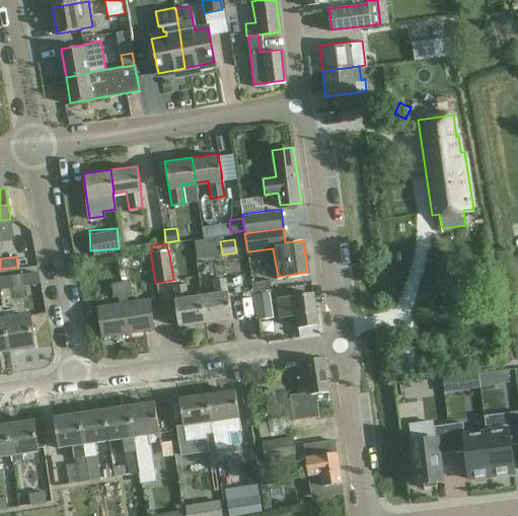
[(24,273),(0,276),(0,287),(25,284),(24,273)]
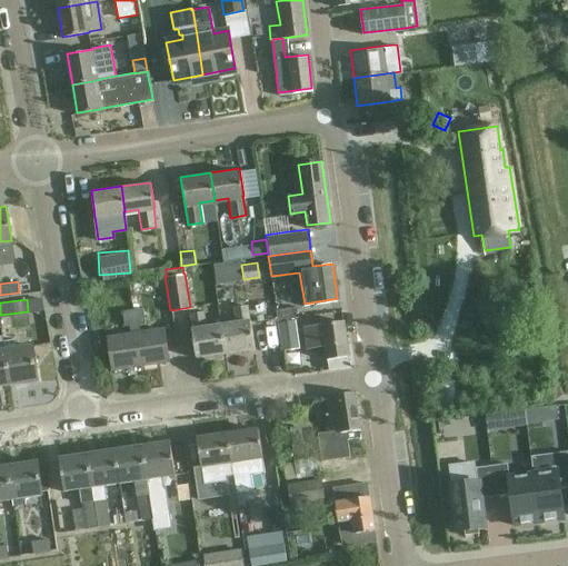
[(222,324),(227,351),(255,347),(250,319),(249,319),(247,304),(232,306),(235,321),(222,324)]
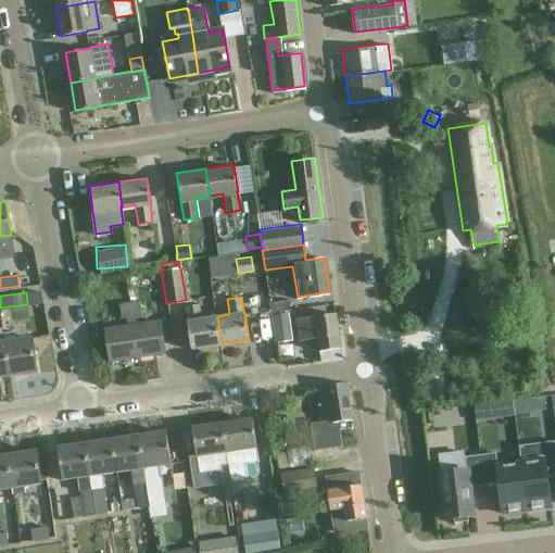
[(128,301),(137,354),(164,350),(159,318),(136,322),(135,316),(140,315),(138,299),(128,301)]
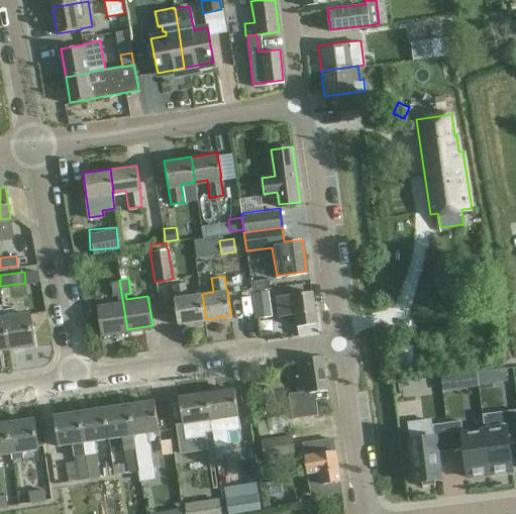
[(97,304),(102,333),(127,329),(119,280),(110,281),(112,296),(117,295),(118,301),(97,304)]
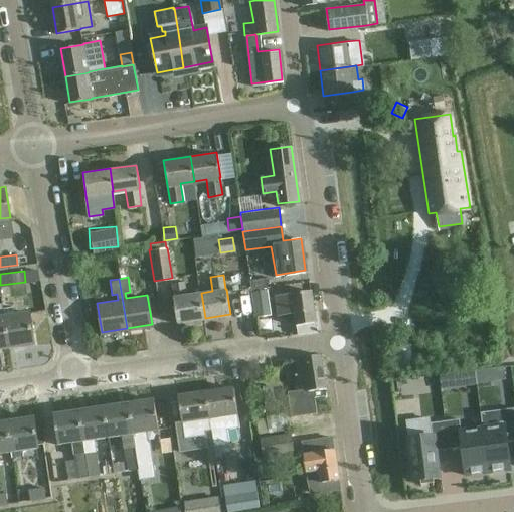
[(171,282),(177,322),(205,318),(201,293),(186,295),(184,281),(171,282)]
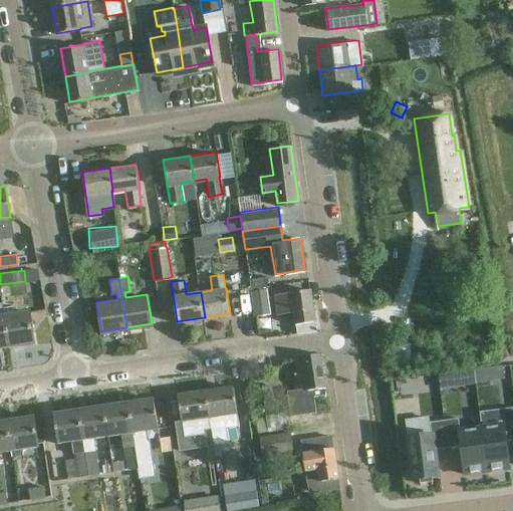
[(269,313),(266,287),(250,289),(254,315),(269,313)]
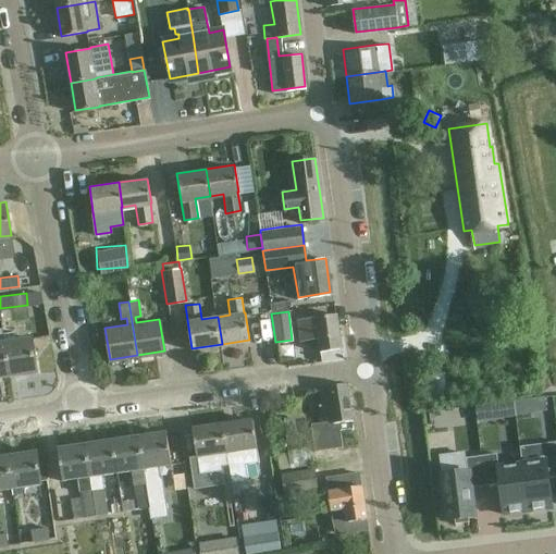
[(319,336),(323,360),(343,357),(335,312),(298,319),(301,340),(319,336)]
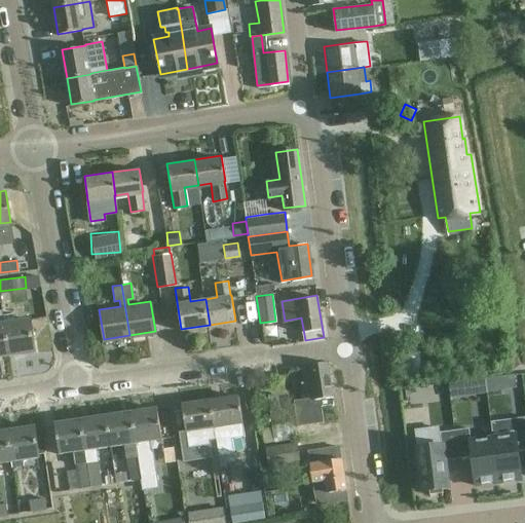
[(0,355),(8,353),(2,314),(2,309),(0,309),(0,355)]
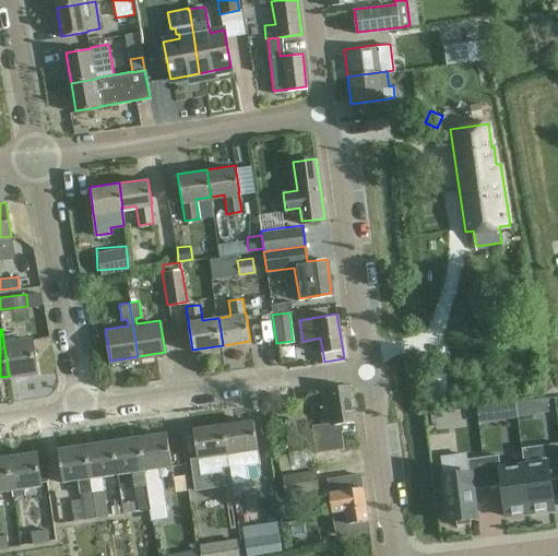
[(32,338),(15,340),(14,332),(2,334),(9,376),(36,371),(32,338)]
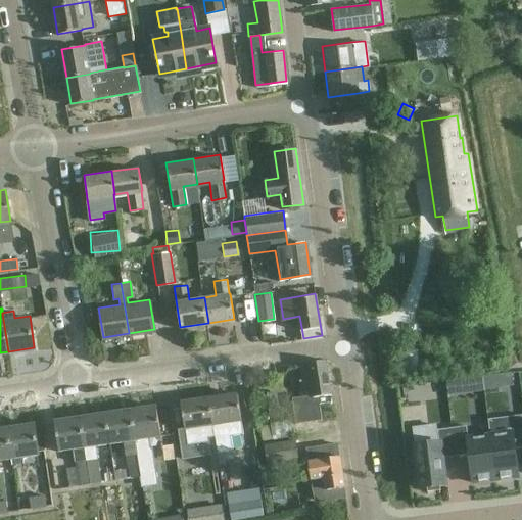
[(291,397),(295,422),(321,418),(319,403),(330,400),(329,393),(330,392),(325,359),(298,363),(303,395),(291,397)]
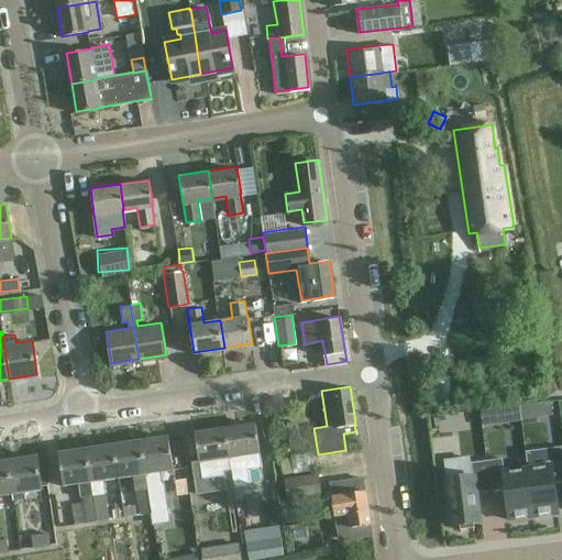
[(520,419),(518,404),(498,406),(500,421),(520,419)]
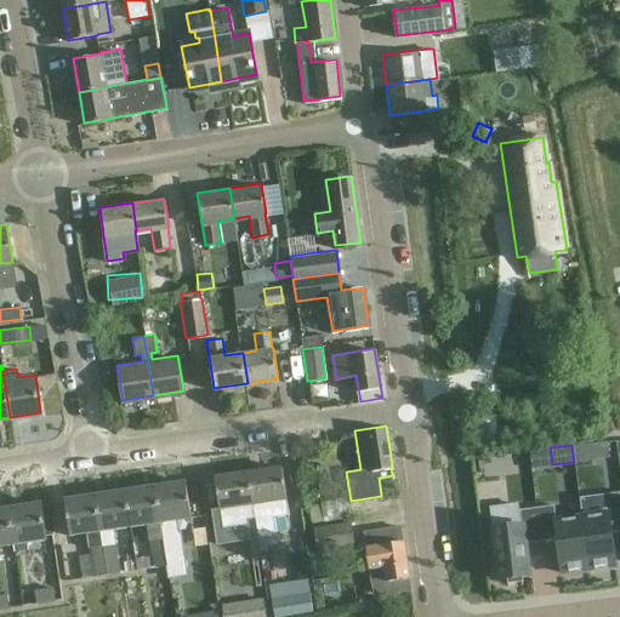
[(249,523),(248,523),(249,532),(257,531),(257,533),(265,532),(265,535),(276,532),(273,519),(273,515),(288,513),(285,495),(286,495),(282,464),(248,469),(252,500),(255,515),(248,516),(249,523)]
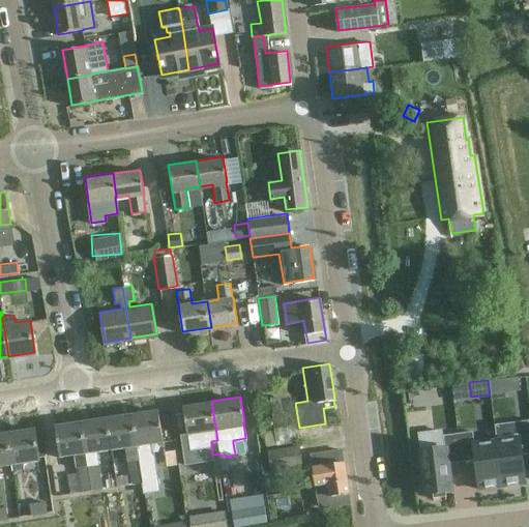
[(282,418),(280,397),(261,399),(263,420),(282,418)]
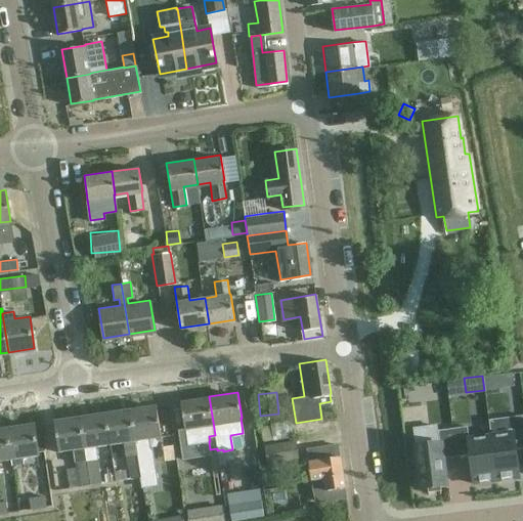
[(183,429),(177,430),(181,458),(210,453),(210,449),(209,441),(210,441),(209,436),(215,435),(213,422),(209,396),(179,400),(183,429)]
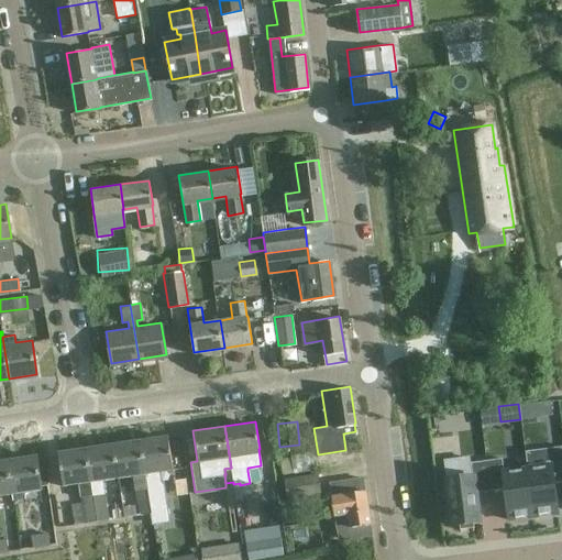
[(140,440),(151,513),(152,520),(167,518),(162,482),(160,483),(158,470),(173,468),(167,436),(140,440)]
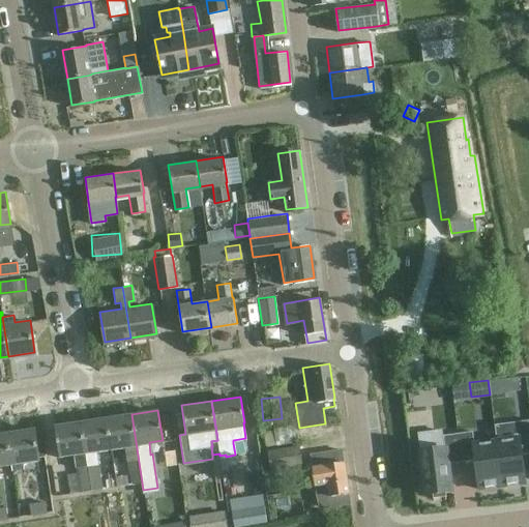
[(124,446),(130,484),(142,482),(131,414),(107,417),(112,448),(124,446)]
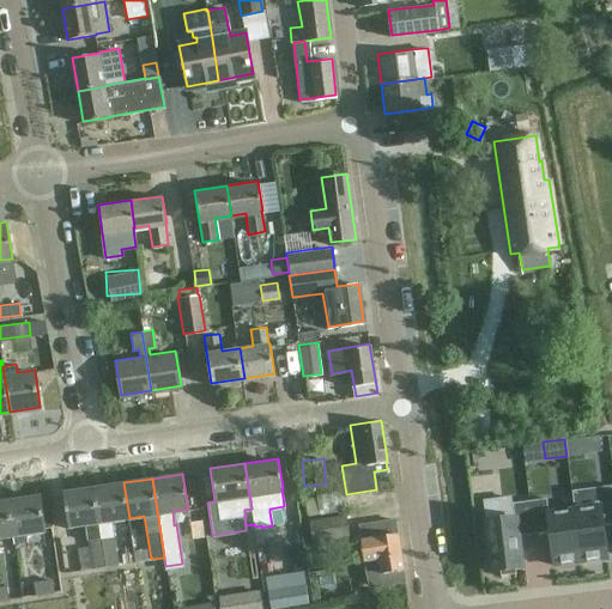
[(94,487),(105,565),(117,564),(110,521),(129,518),(123,482),(94,487)]
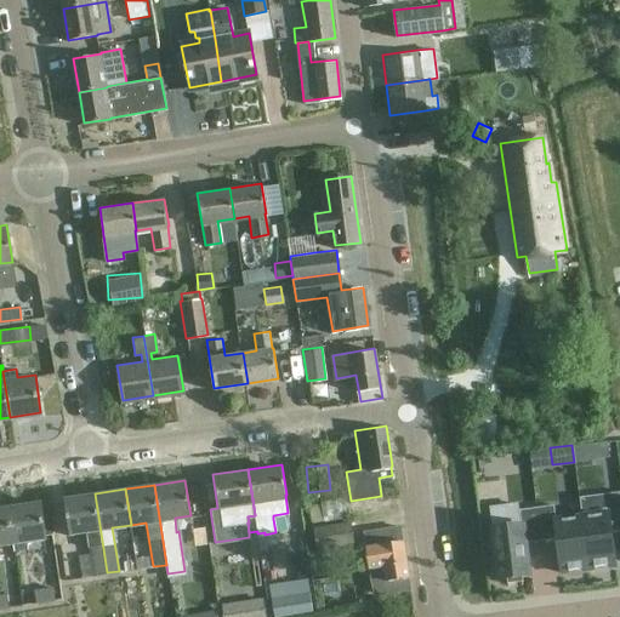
[(619,490),(578,497),(580,516),(587,567),(614,564),(609,532),(619,530),(619,490)]
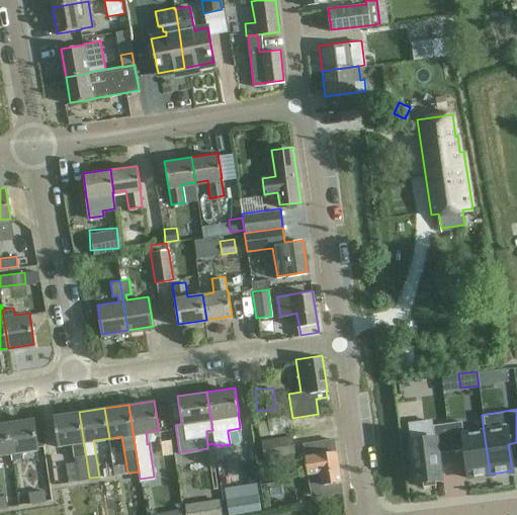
[(79,412),(54,416),(58,445),(72,443),(74,458),(65,459),(68,481),(89,478),(79,412)]
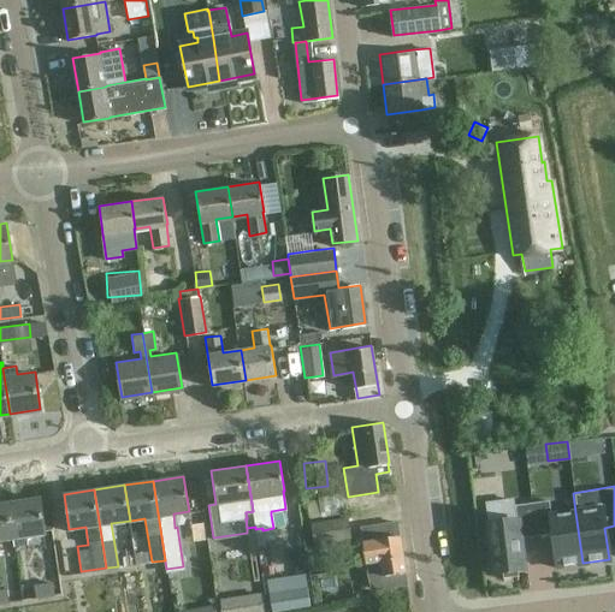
[(12,539),(12,545),(27,544),(25,536),(45,534),(40,498),(7,503),(13,539),(12,539)]
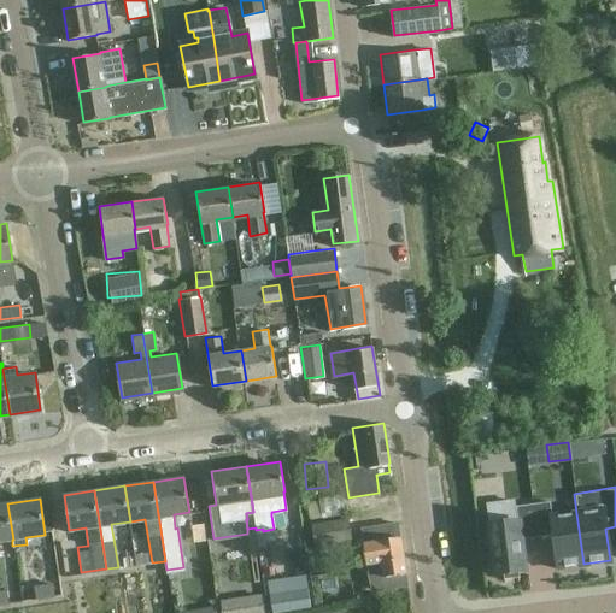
[(549,501),(531,504),(535,537),(551,536),(556,569),(584,564),(576,513),(551,517),(549,501)]
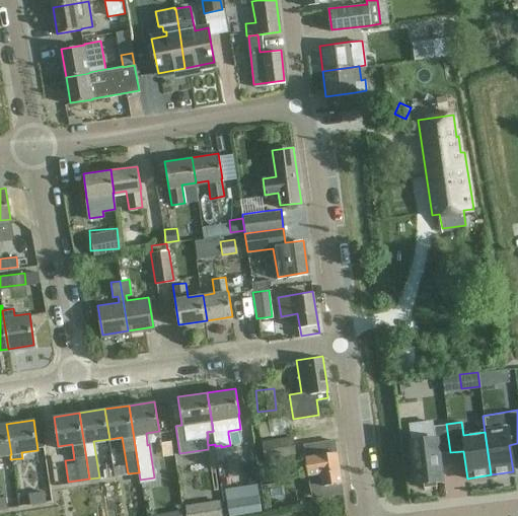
[(0,455),(10,454),(11,454),(6,424),(0,425),(0,455)]
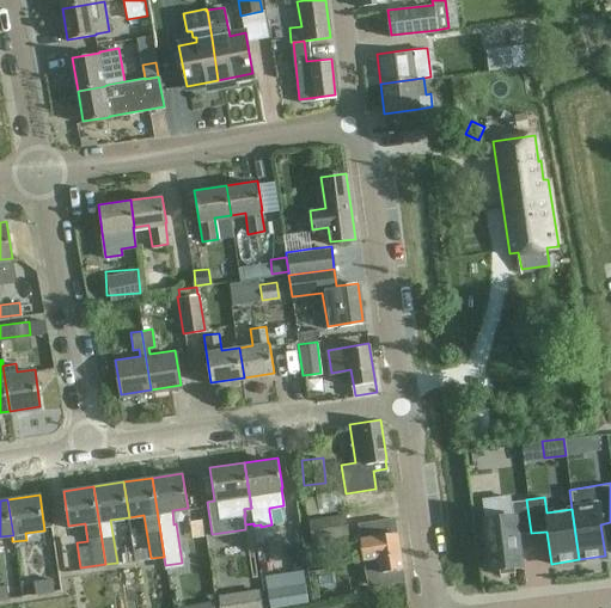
[(486,524),(481,524),(483,540),(488,540),(492,571),(498,570),(499,575),(514,573),(513,569),(519,567),(515,535),(531,533),(526,499),(509,502),(512,516),(486,520),(486,524)]
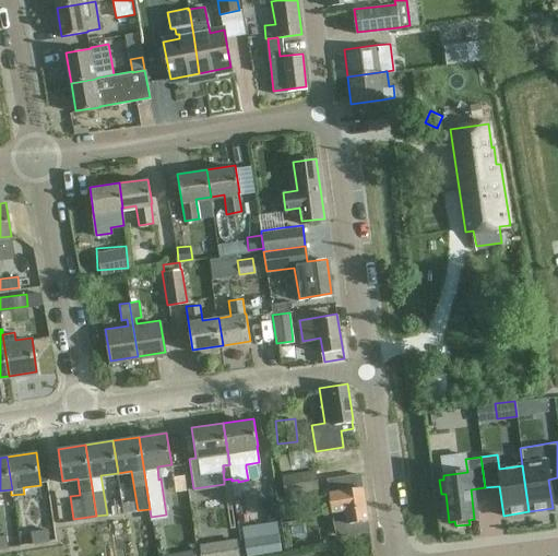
[(280,472),(283,493),(316,487),(313,468),(280,472)]
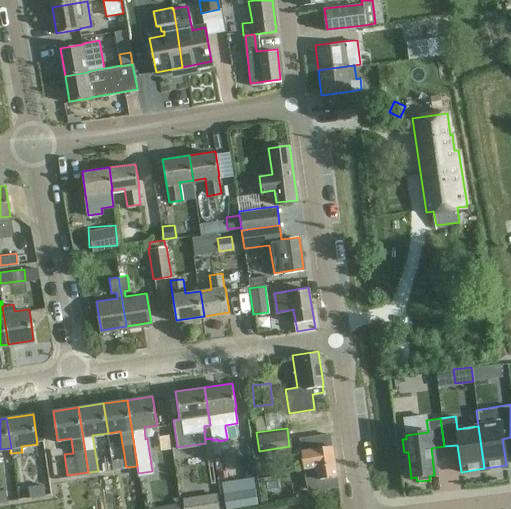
[(299,437),(305,482),(327,479),(327,476),(337,475),(332,445),(331,445),(330,433),(299,437)]
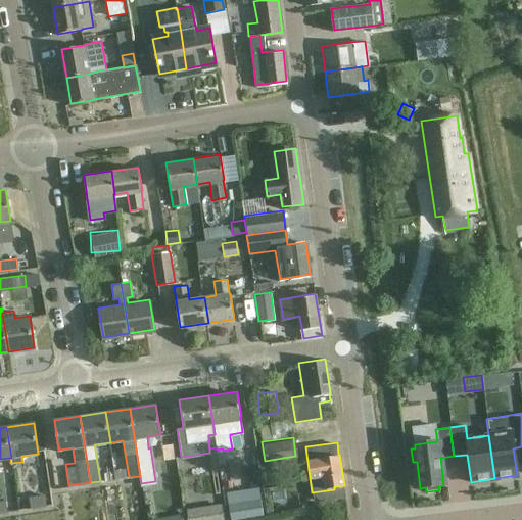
[(217,447),(209,448),(209,453),(211,465),(225,463),(223,451),(223,448),(217,450),(217,447)]
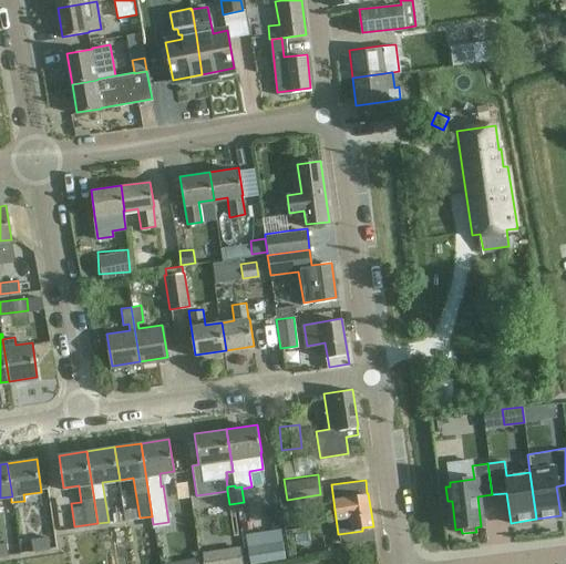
[(297,510),(283,512),(286,527),(299,525),(297,510)]
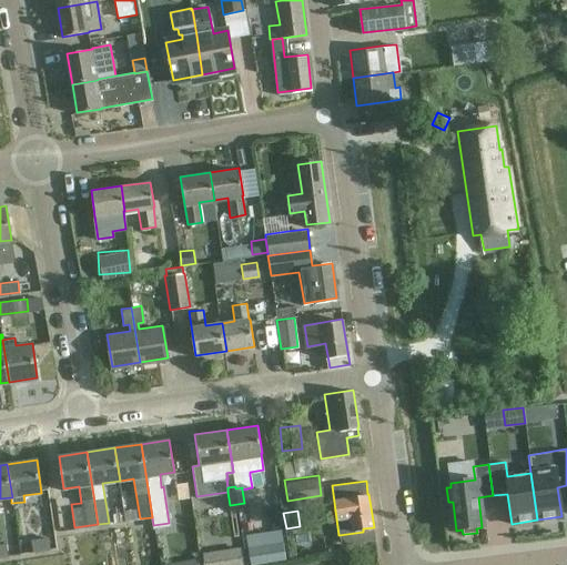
[(263,564),(261,534),(245,536),(247,564),(263,564)]
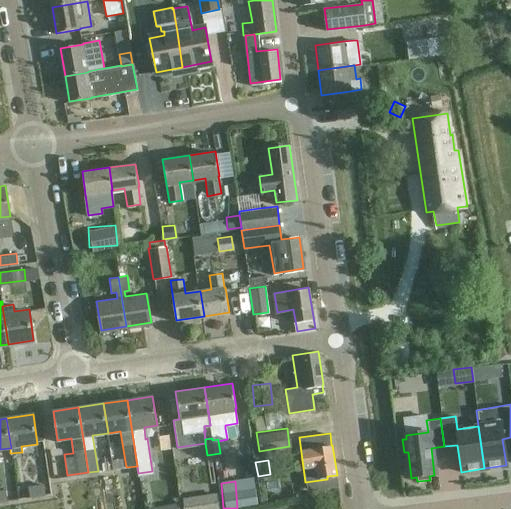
[(177,508),(176,500),(147,507),(147,508),(177,508)]
